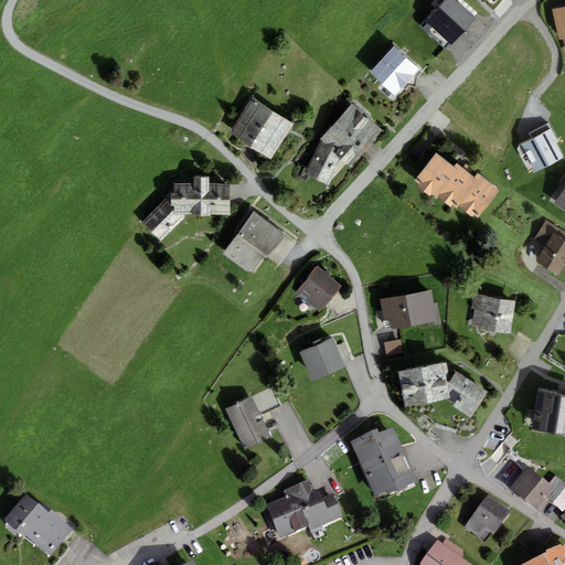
[(476,18),(455,0),(444,0),(438,7),(465,30),(476,18)]
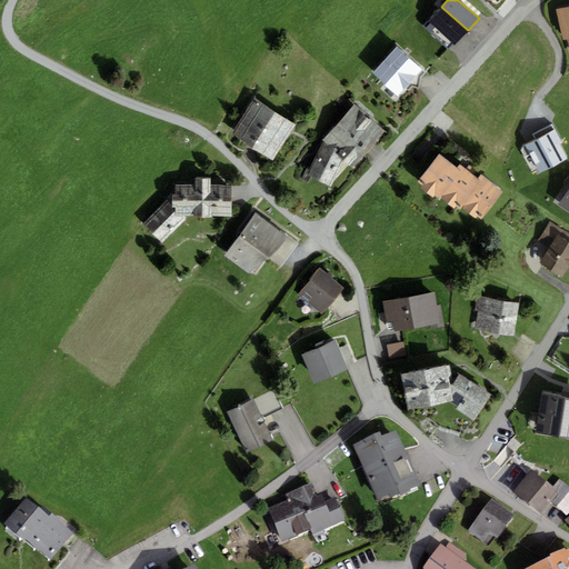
[(456,43),(468,30),(441,7),(429,20),(456,43)]
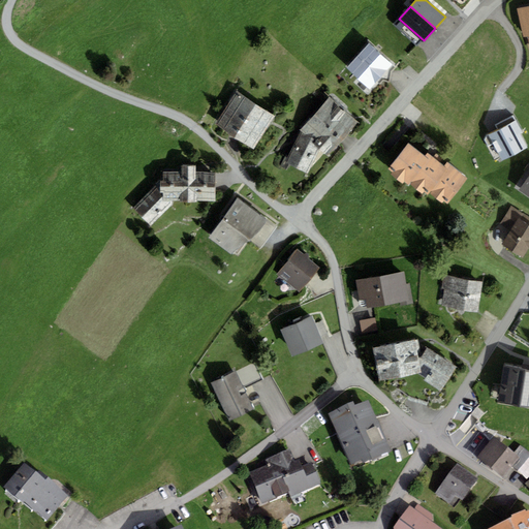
[(528,6),(522,8),(517,9),(523,38),(528,37),(528,41),(528,6)]
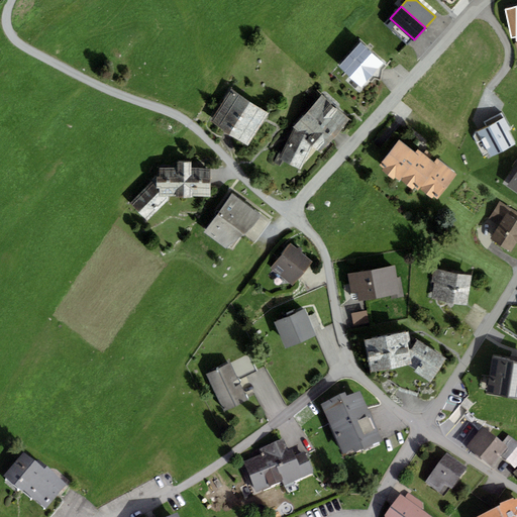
[(338,68),(362,88),(384,63),(362,42),(338,68)]
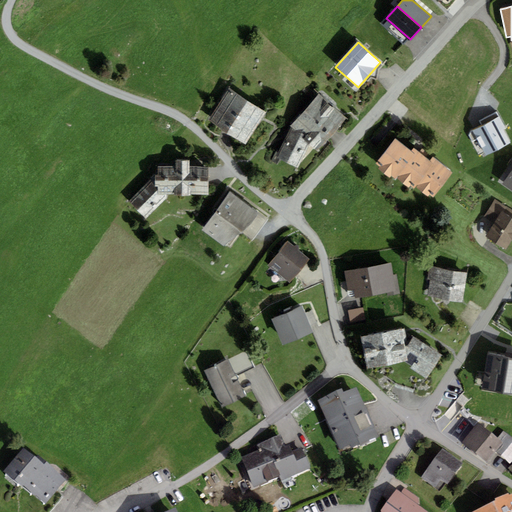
[(265,113),(229,89),(208,120),(245,144),(265,113)]
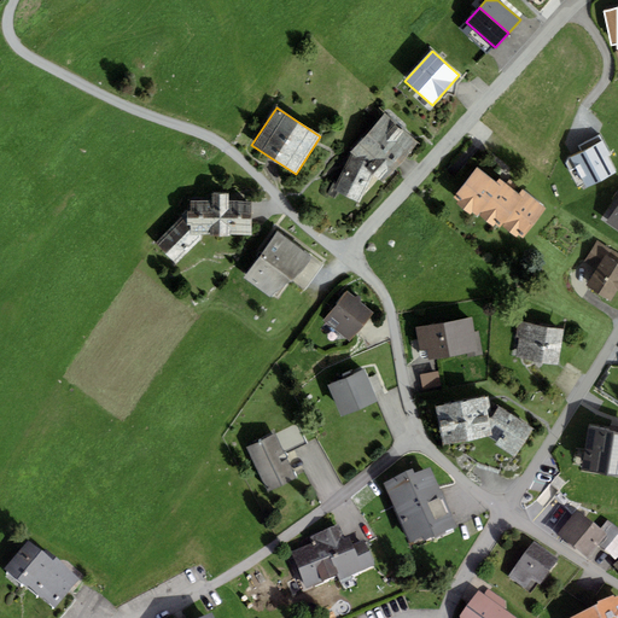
[(400,164),(419,144),(385,114),(366,134),(400,164)]
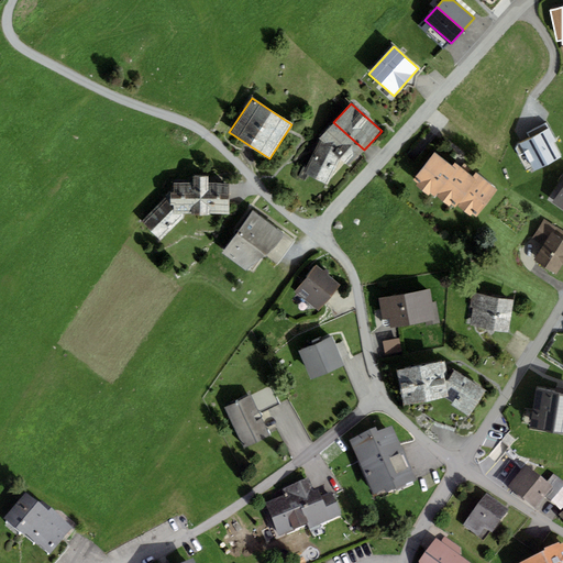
[(364,150),(333,122),(319,139),(321,141),(305,174),(327,185),(340,157),(350,166),(364,150)]
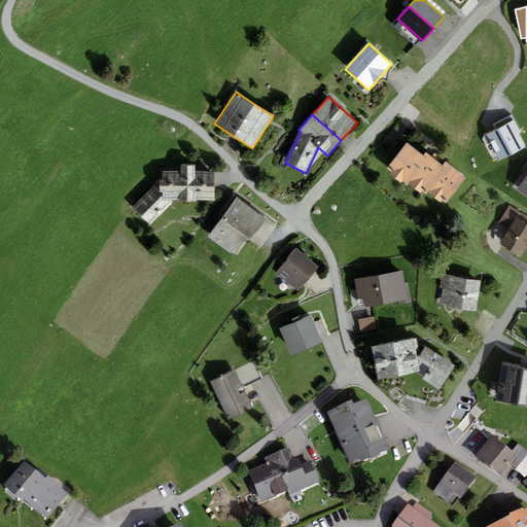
[(487,134),(500,160),(526,147),(511,116),(494,125),(496,130),(487,134)]
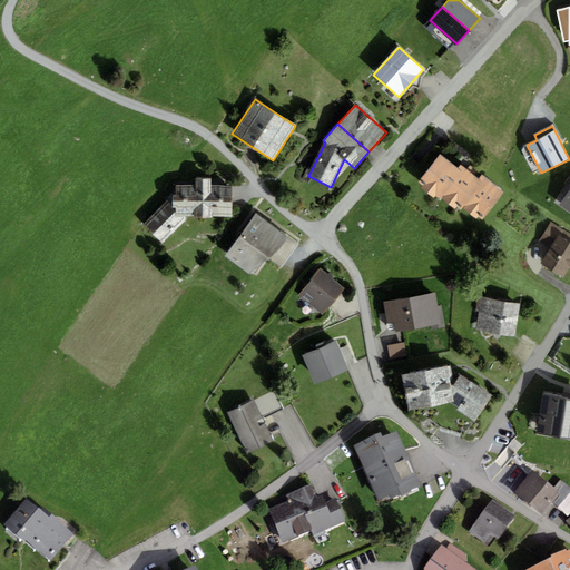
[(458,168),(440,155),(419,183),(423,187),(422,189),(434,199),(436,197),(441,200),(442,199),(455,209),(458,207),(462,210),(463,208),(477,218),(479,216),(482,219),(503,193),(481,176),(479,179),(460,165),(458,168)]
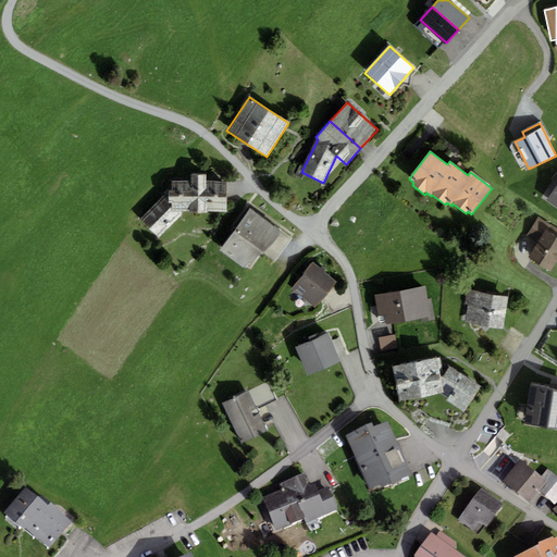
[(192,182),(172,182),(172,192),(169,192),(140,220),(158,237),(184,212),(190,212),(190,213),(207,214),(207,211),(227,211),(227,183),(206,182),(206,175),(192,175),(192,182)]
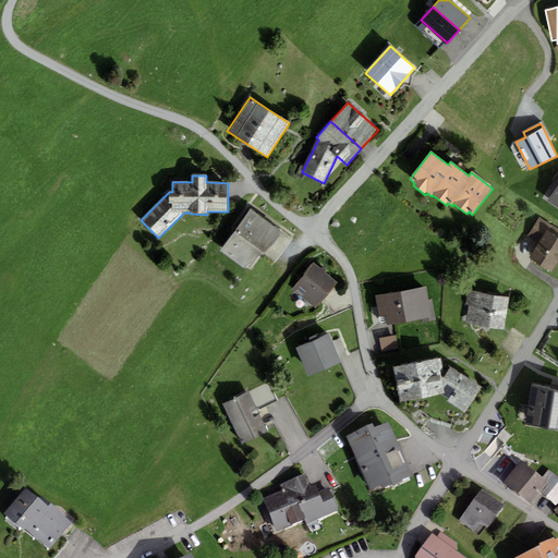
[(557,183),(546,201),(557,208),(557,183)]
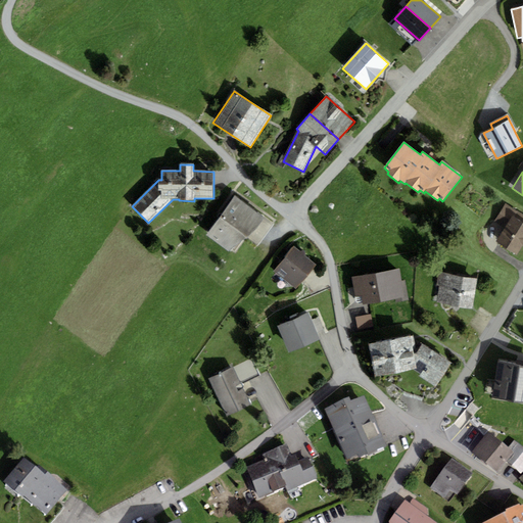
[(264,216),(235,195),(207,234),(236,254),(264,216)]
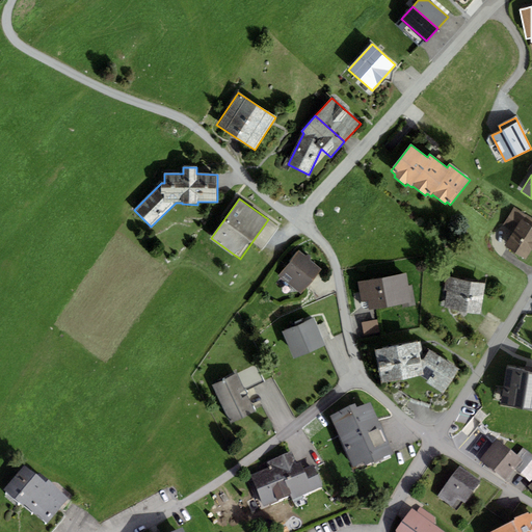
[(531,250),(531,218),(514,207),(500,230),(511,236),(505,246),(526,260),(531,250)]
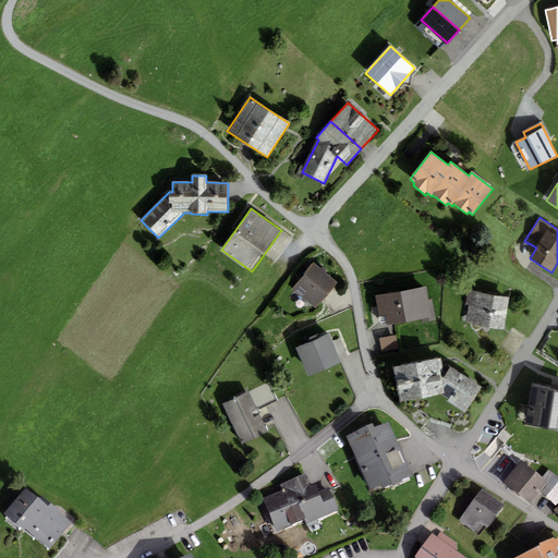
[(316,308),(338,282),(314,263),(292,289),(316,308)]
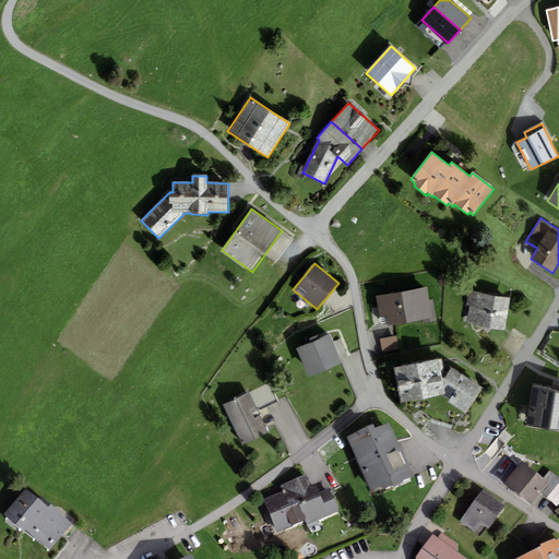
[(433,300),(429,300),(427,287),(376,296),(380,317),(385,316),(388,325),(423,320),(423,323),(438,321),(433,300)]
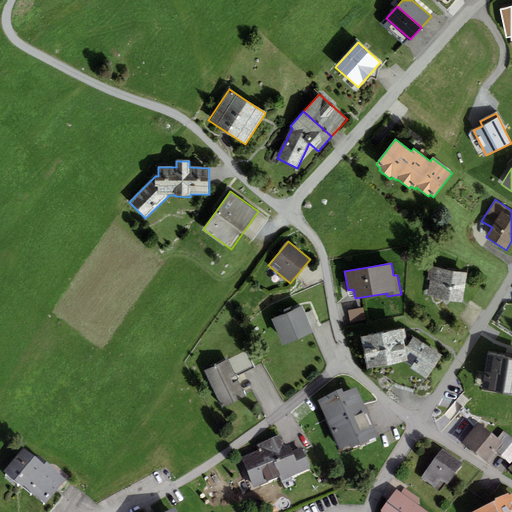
[(467,273),(429,267),(427,279),(431,280),(428,297),(463,302),(467,273)]
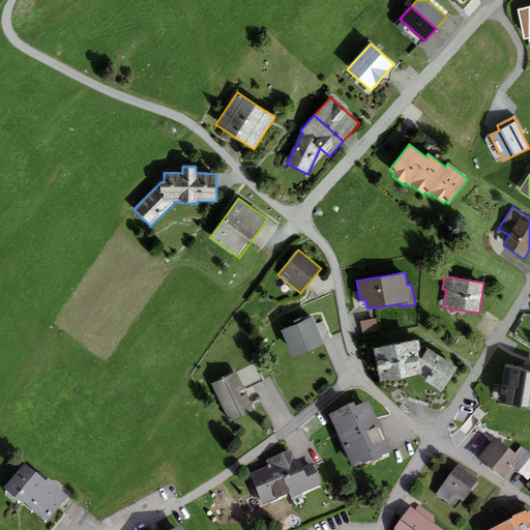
[(281,331),(292,358),(325,344),(314,317),(303,321),(301,317),(293,321),(295,325),(281,331)]
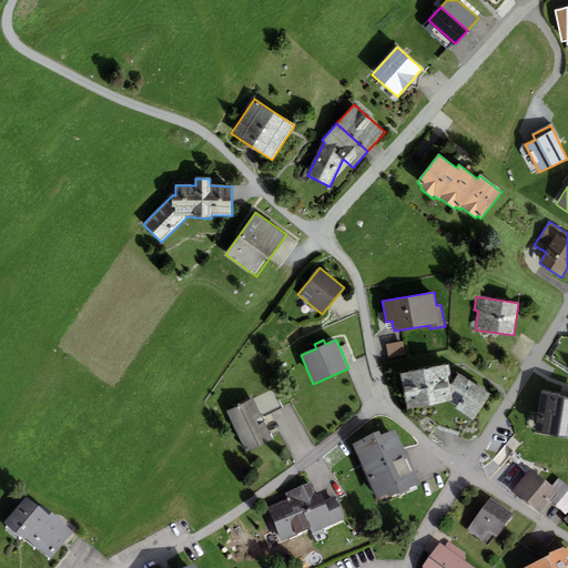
[(386,345),(388,359),(405,356),(403,342),(386,345)]
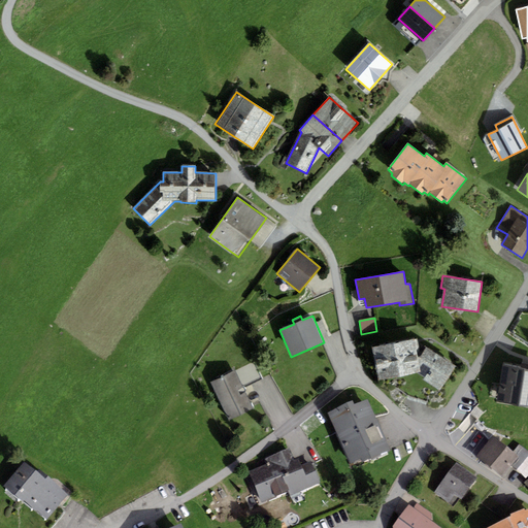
[(418,358),(414,339),(372,348),(378,381),(420,372),(418,358)]
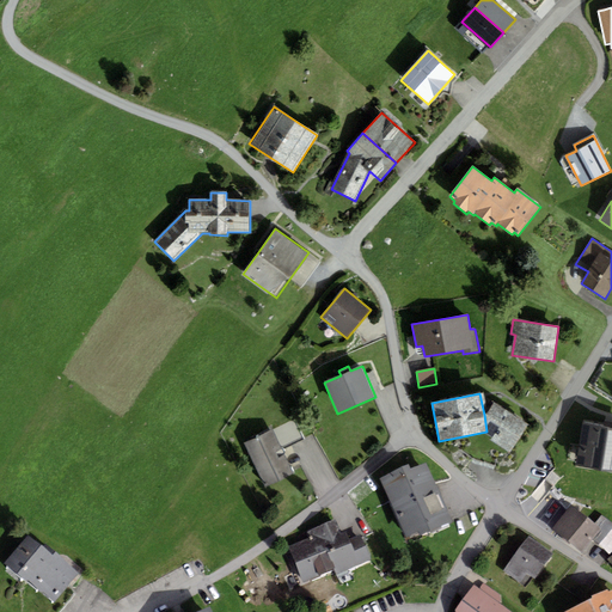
[(528,426),(494,403),(484,415),(487,432),(487,434),(493,438),(490,441),(509,453),(528,426)]
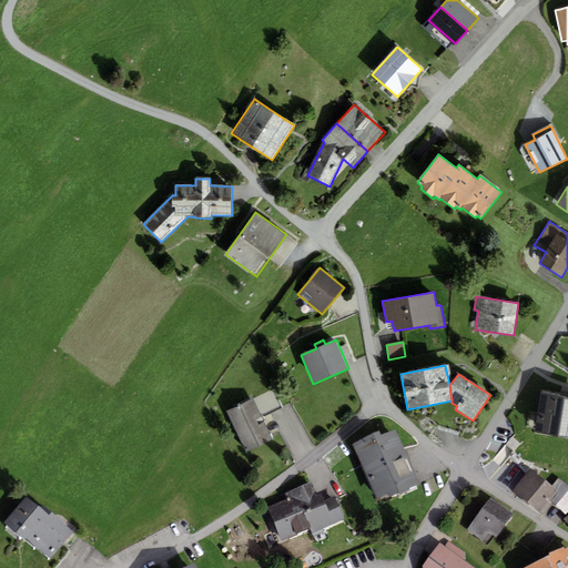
[(273,389),(253,398),(262,417),(282,407),(273,389)]
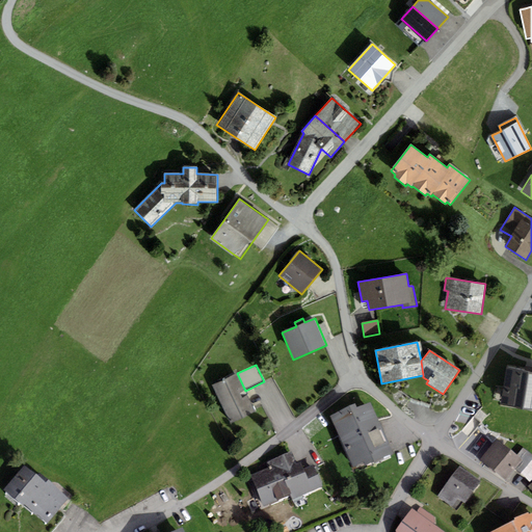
[(531,409),(531,373),(506,370),(501,405),(531,409)]
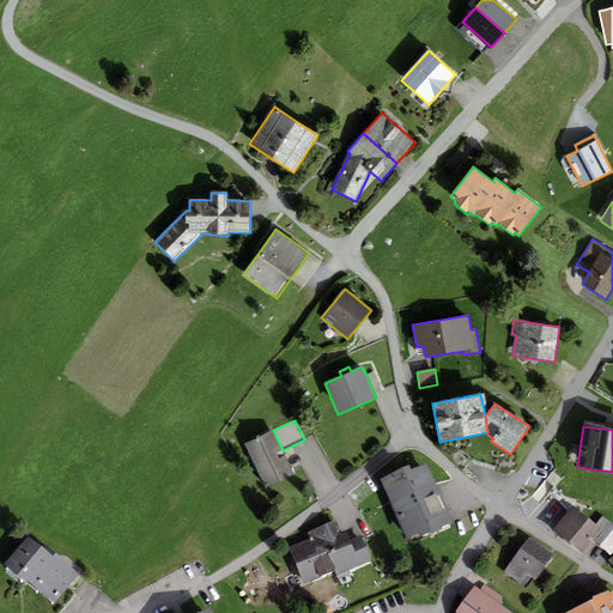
[(273,430),(244,444),(266,489),(295,474),(283,450),(273,430)]
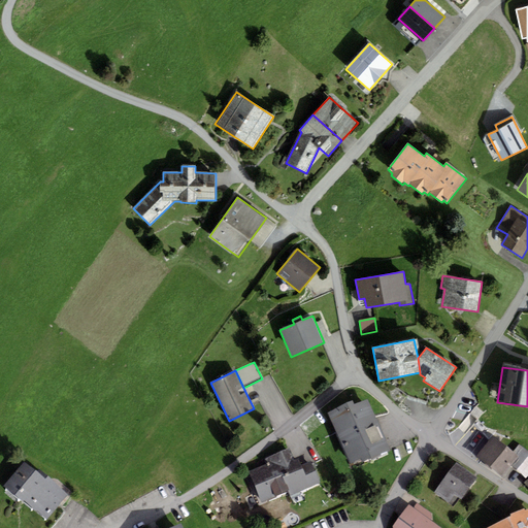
[(367,399),(355,405),(353,401),(327,413),(351,463),(361,459),(362,463),(390,451),(367,399)]
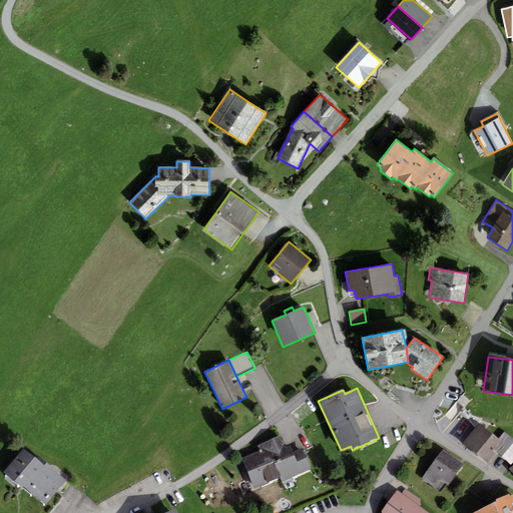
[(478,425),(463,445),(491,466),(498,456),(506,446),(498,440),(478,425)]
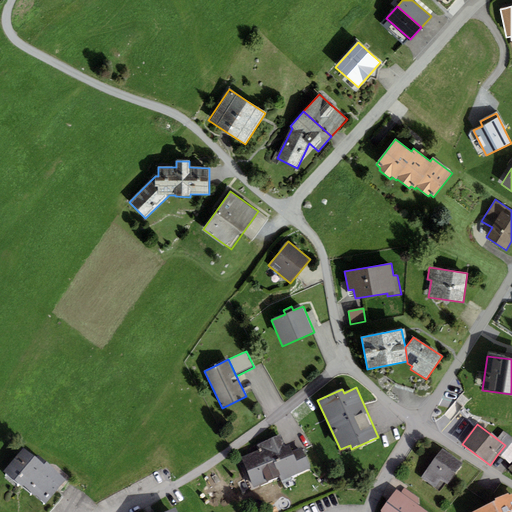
[(511,462),(511,438),(503,432),(497,439),(505,445),(497,455),(511,465),(511,462)]
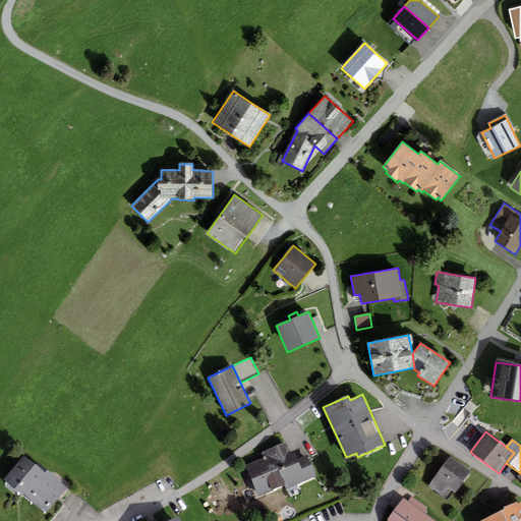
[(306,456),(297,460),(294,453),(290,455),(288,448),(285,443),(262,453),(264,458),(245,466),(258,496),(284,485),(287,490),(316,478),(306,456)]
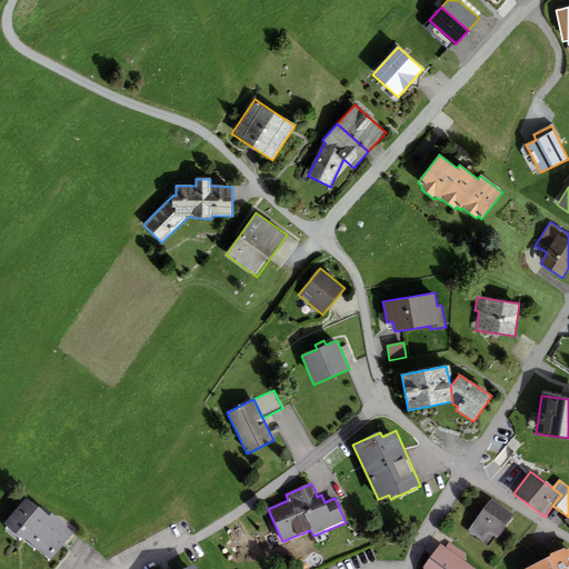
[(25,497),(3,523),(50,560),(71,533),(73,530),(52,513),(49,517),(25,497)]
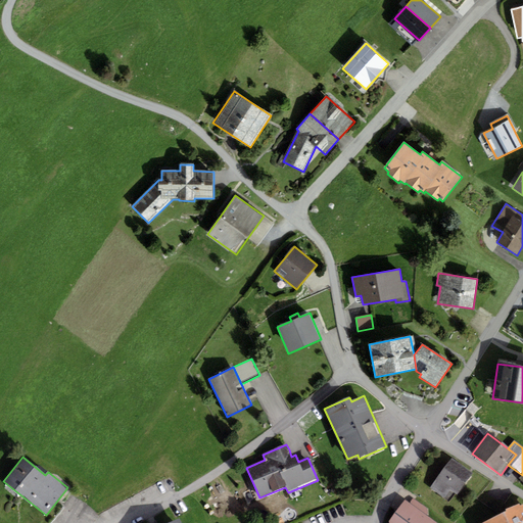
[(452,459),(429,489),(443,498),(449,490),(456,495),(472,474),(452,459)]
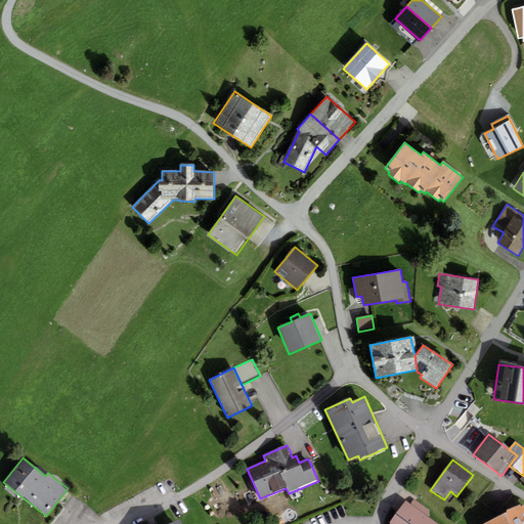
[(413,499),(410,505),(429,517),(430,510),(413,499)]
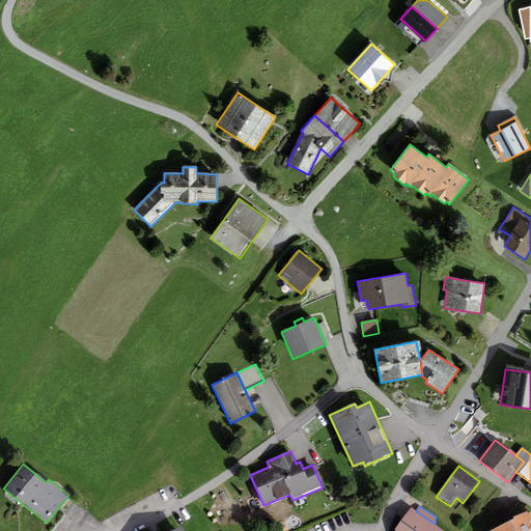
[(416,511),(411,507),(394,529),(394,530),(444,530),(435,524),(416,511)]
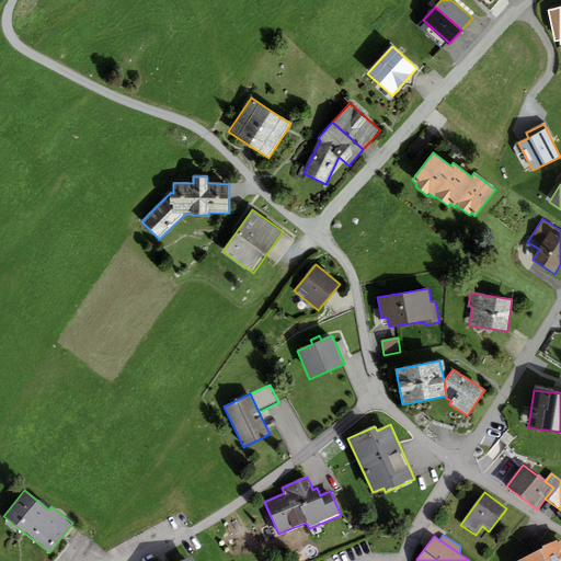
[(544,549),(518,560),(560,560),(560,540),(558,542),(557,540),(542,546),(544,549)]
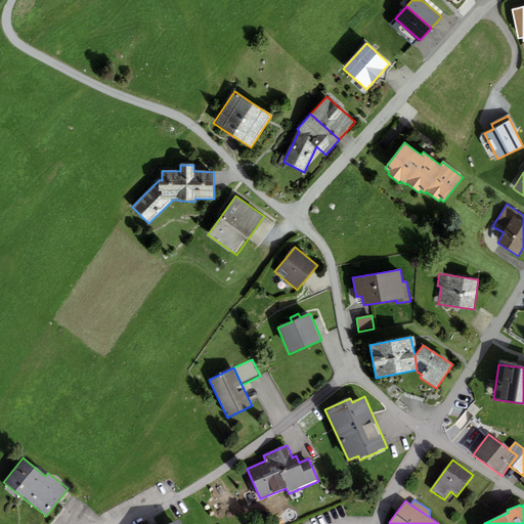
All buildings are outlined.
